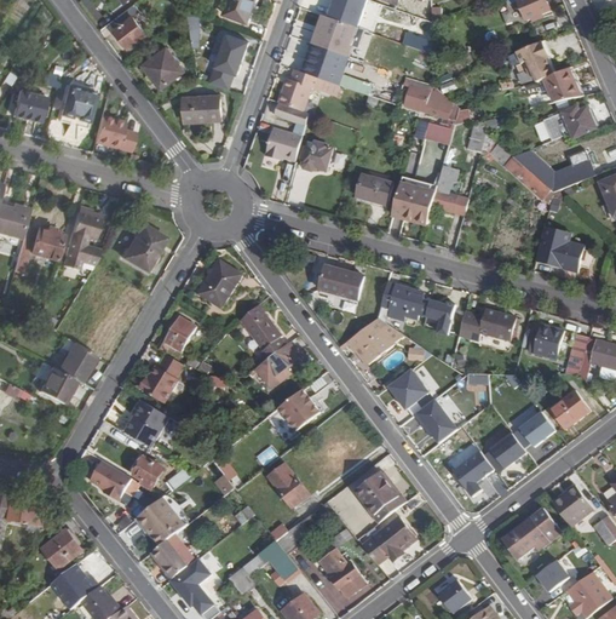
[(225,0),(220,13),(243,21),(252,0),(225,0)]
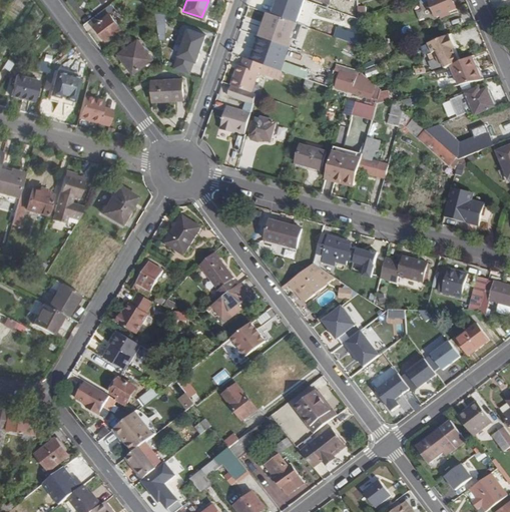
[(453,7),(449,0),(418,0),(419,1),(421,0),(427,0),(434,15),(438,14),(439,17),(446,14),(445,11),(453,7)]
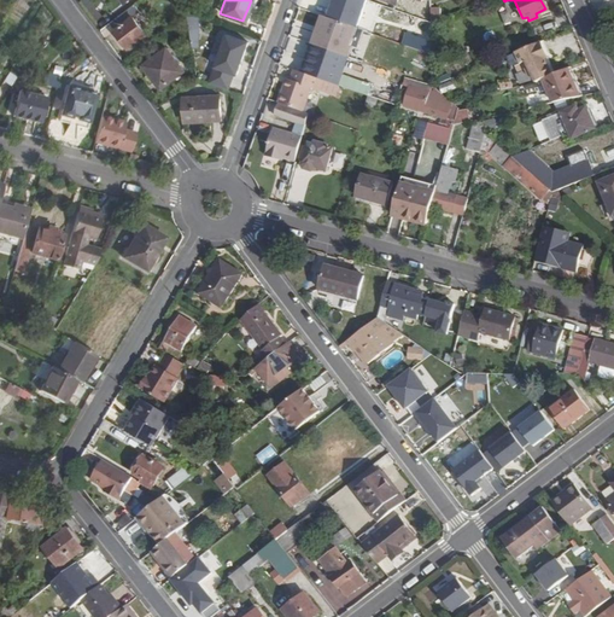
[(136,11),(130,4),(106,22),(127,48),(136,41),(134,39),(141,33),(129,17),(136,11)]
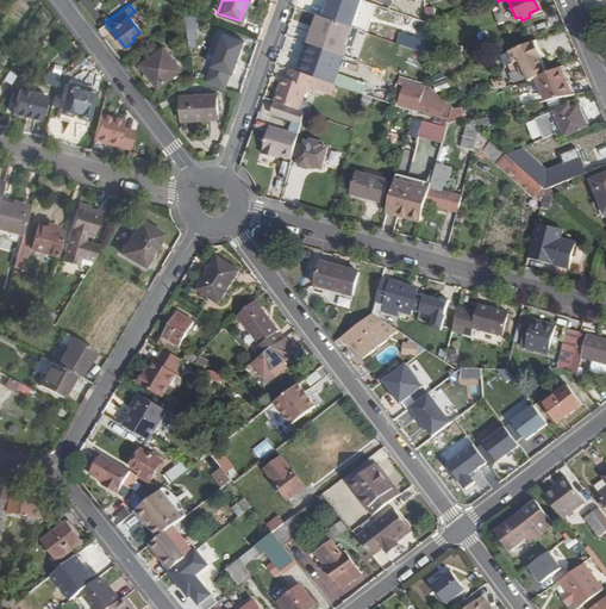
[(432,6),(423,7),(423,20),(439,13),(438,10),(432,12),(432,6)]
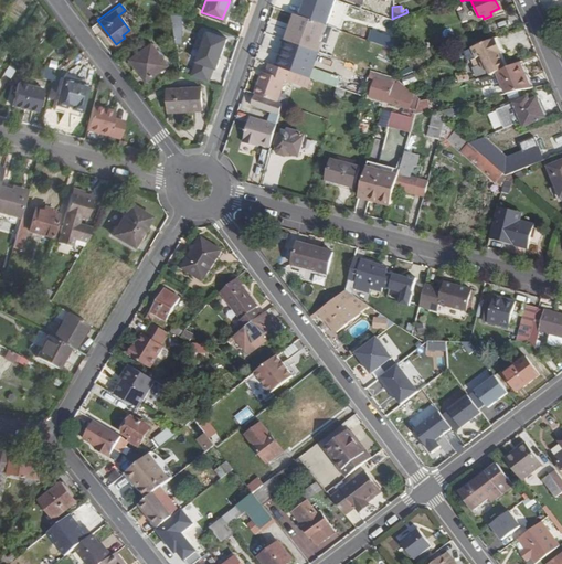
[(318,13),(316,21),(325,24),(345,32),(347,27),(341,24),(342,21),(318,13)]
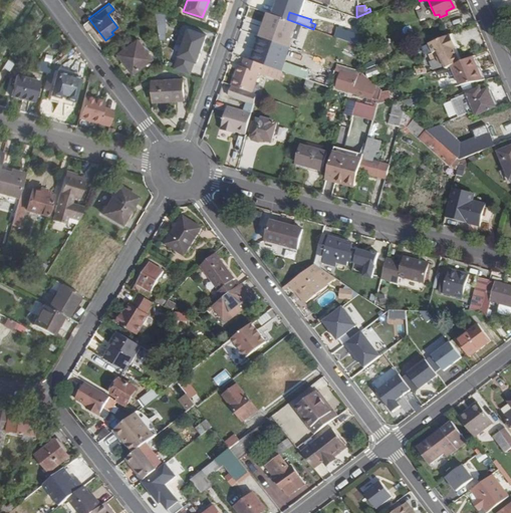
[(263,28),(266,29),(290,37),(293,27),(271,19),(255,13),(252,21),(264,25),(263,28)]
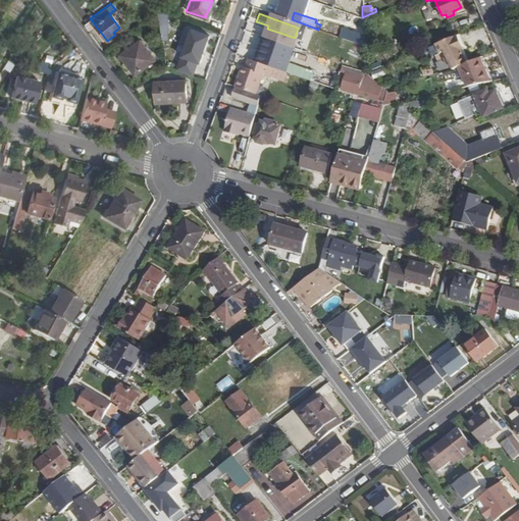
[(156,15),(158,28),(164,27),(163,14),(156,15)]
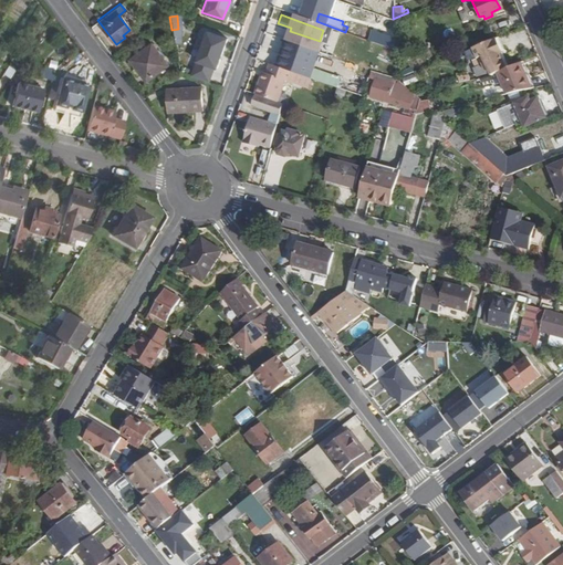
[(299,21),(323,30),(325,24),(316,21),(301,17),(299,21)]
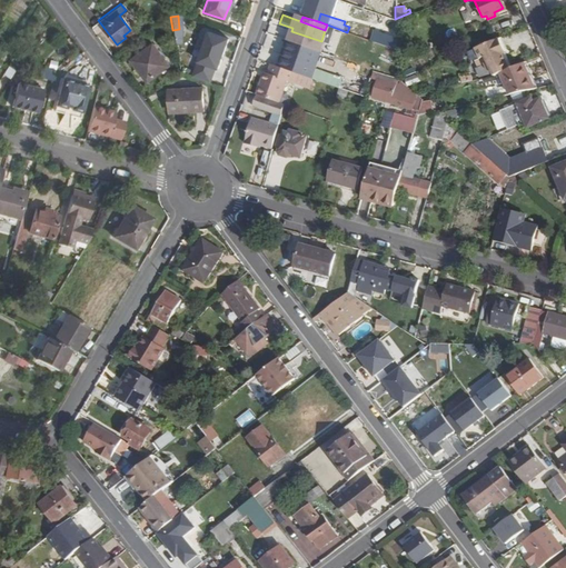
[(226,38),(207,31),(191,75),(208,80),(212,66),(216,66),(226,38)]
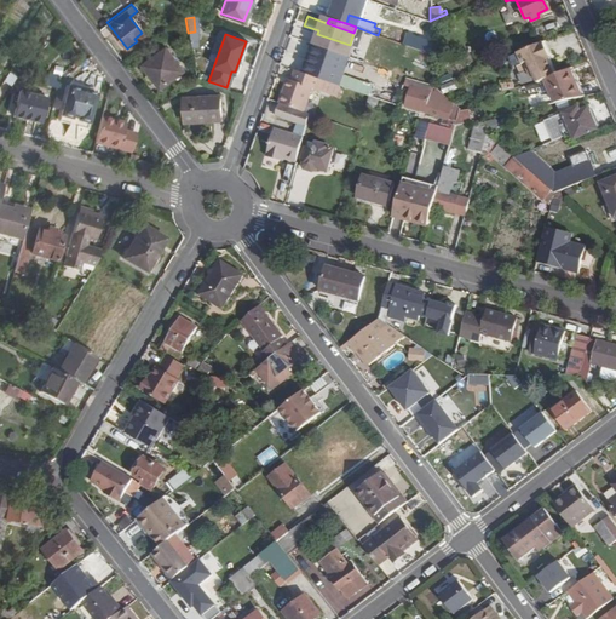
[(318,41),(347,51),(350,45),(321,35),(318,41)]
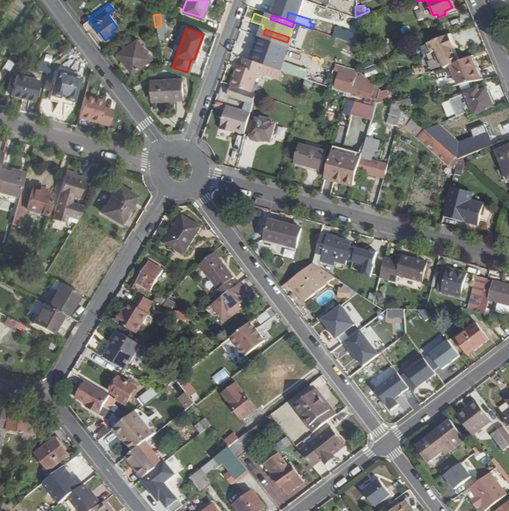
[(340,39),(355,44),(356,37),(343,32),(340,39)]
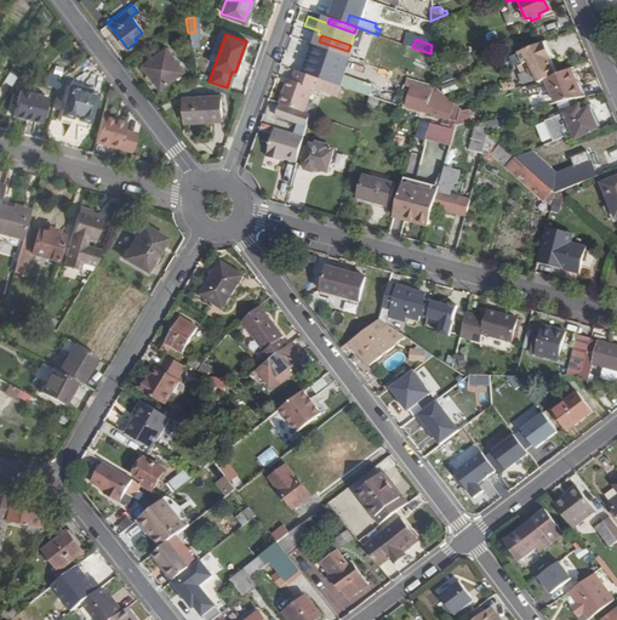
[(548,51),(543,39),(541,40),(546,52),(542,53),(553,75),(555,74),(547,55),(548,51)]
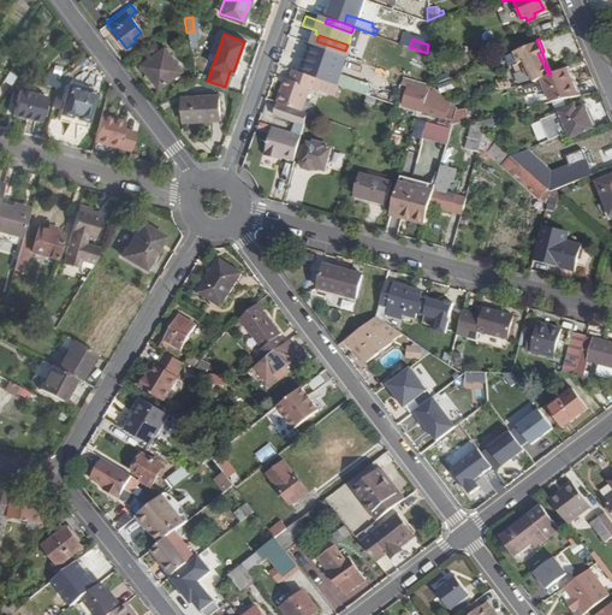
[(536,40),(512,51),(517,63),(512,64),(512,65),(515,72),(522,69),(526,75),(528,74),(533,81),(540,78),(548,75),(538,53),(541,52),(536,40)]
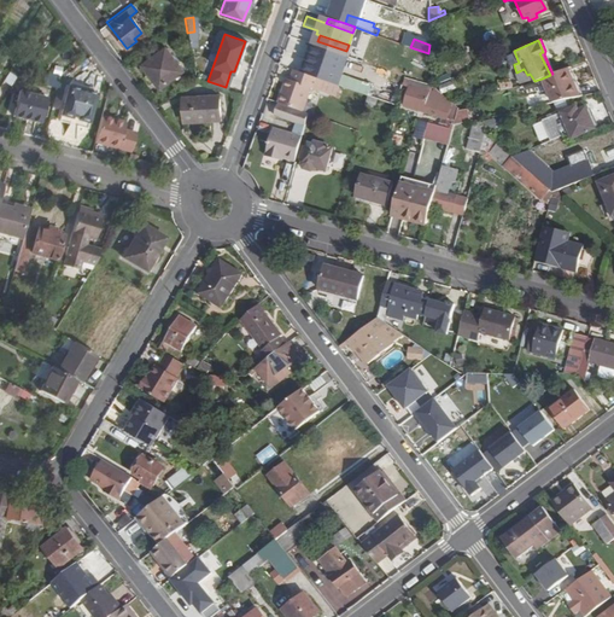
[(181,69),(163,47),(140,64),(158,87),(181,69)]
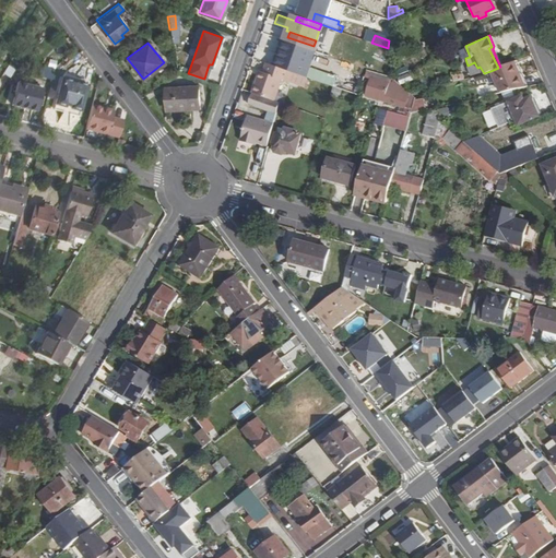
[(43,76),(51,78),(52,59),(44,58),(43,76)]
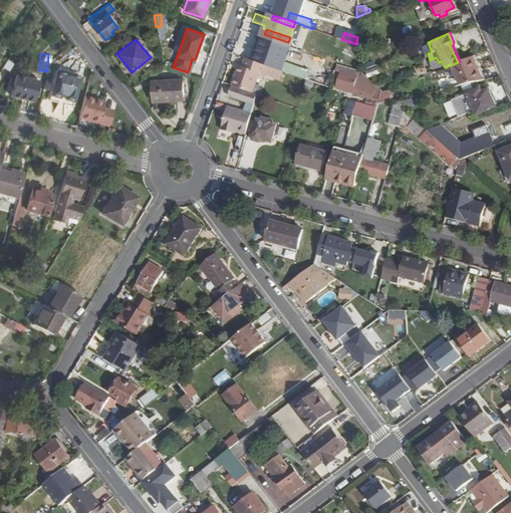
[(13,58),(8,55),(1,65),(6,68),(13,58)]
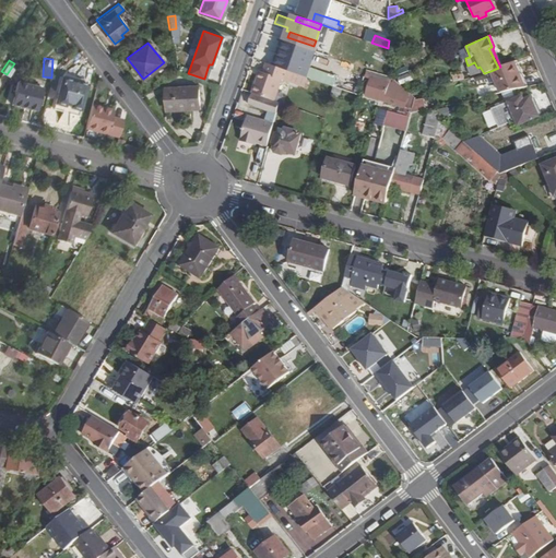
[(491,71),(499,92),(523,86),(512,61),(500,67),(498,68),(491,71)]
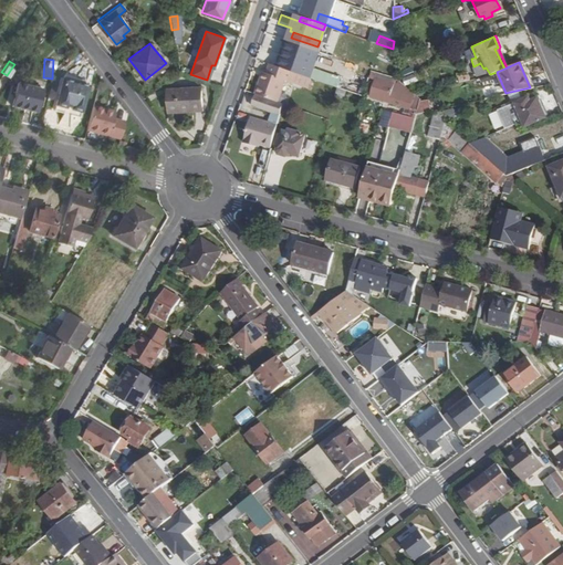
[(294,63),(291,72),(305,77),(308,77),(316,81),(318,75),(308,71),(309,69),(294,63)]
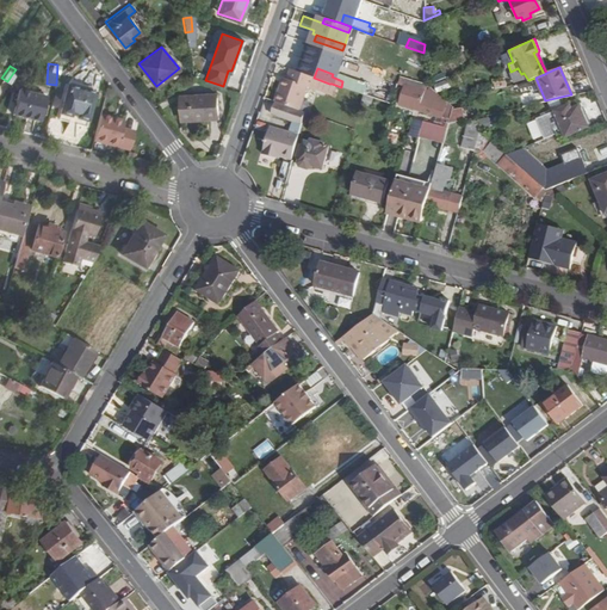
[(313,78),(289,69),(285,79),(303,85),(303,86),(309,88),(313,78)]
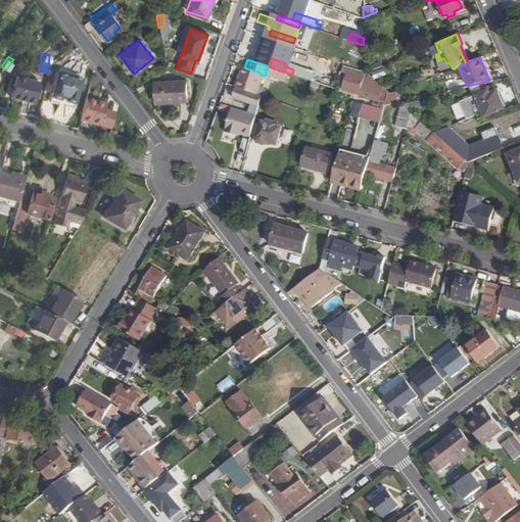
[(375,100),(376,100),(381,87),(379,86),(372,80),(362,77),(363,73),(340,64),(339,69),(344,72),(339,89),(375,100)]
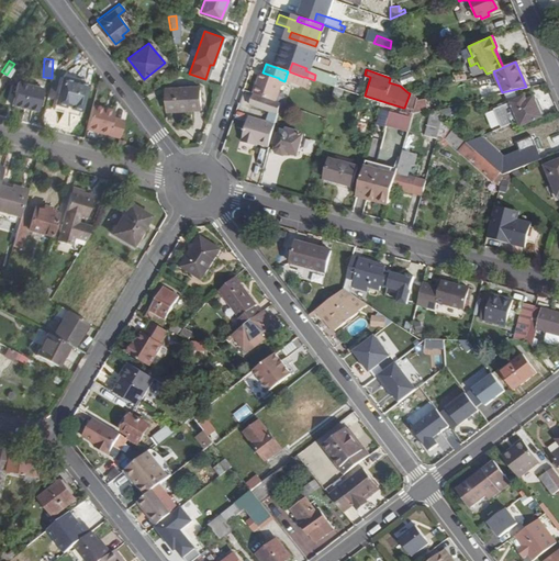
[(258,71),(250,92),(272,100),(279,79),(279,78),(263,73),(258,71)]
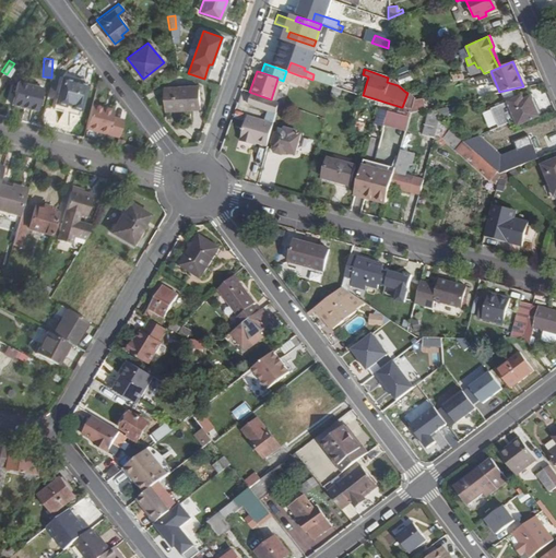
[(300,86),(304,76),(302,76),(287,71),(286,71),(283,81),(300,86)]
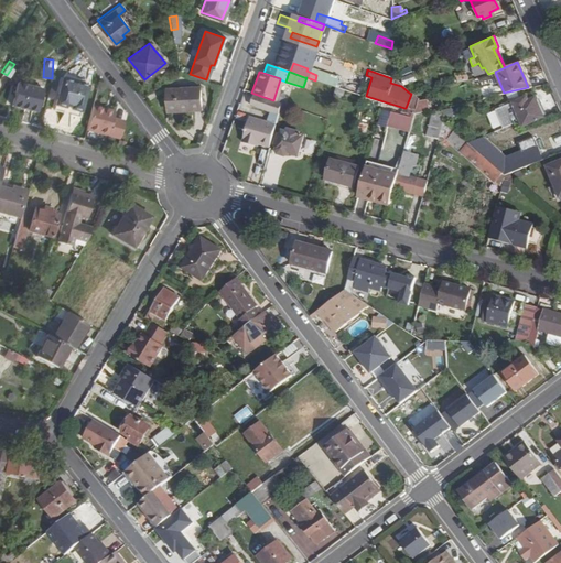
[(411,73),(400,76),(403,84),(413,80),(411,73)]
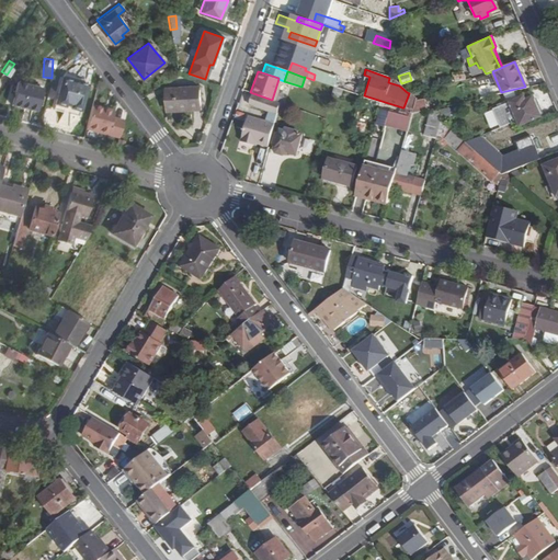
[(59,77),(53,103),(77,110),(84,83),(59,77)]
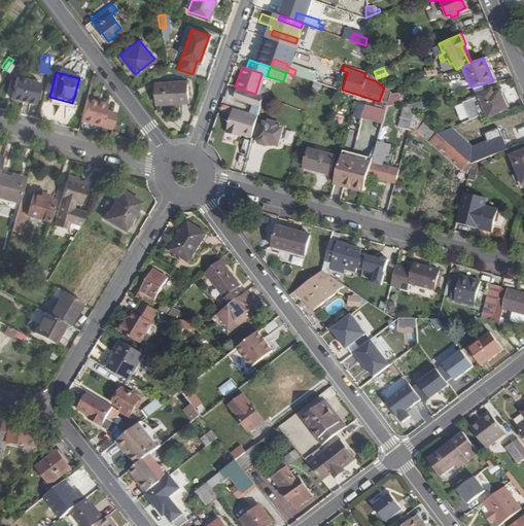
[(36,82),(13,76),(8,97),(31,103),(36,82)]
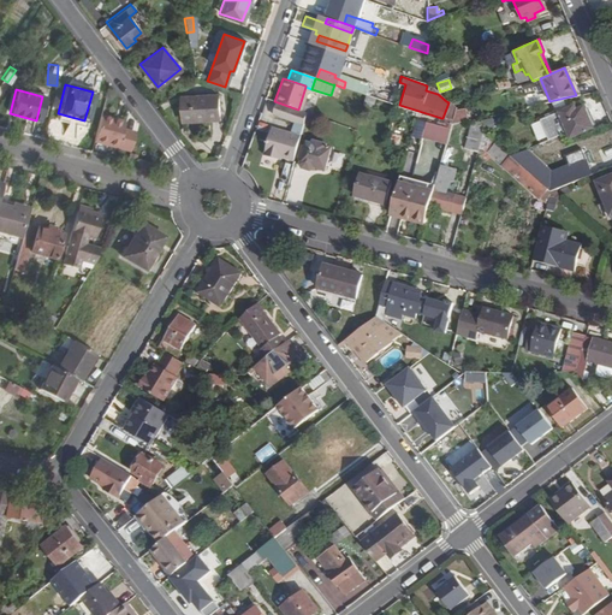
[(536,90),(523,93),(524,102),(539,99),(536,90)]
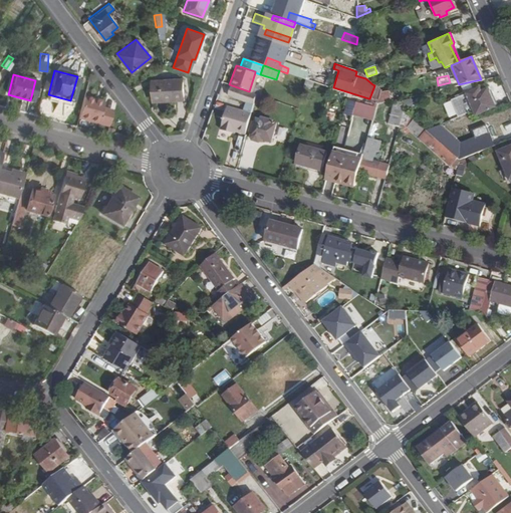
[(150,80),(151,100),(181,98),(180,78),(150,80)]
